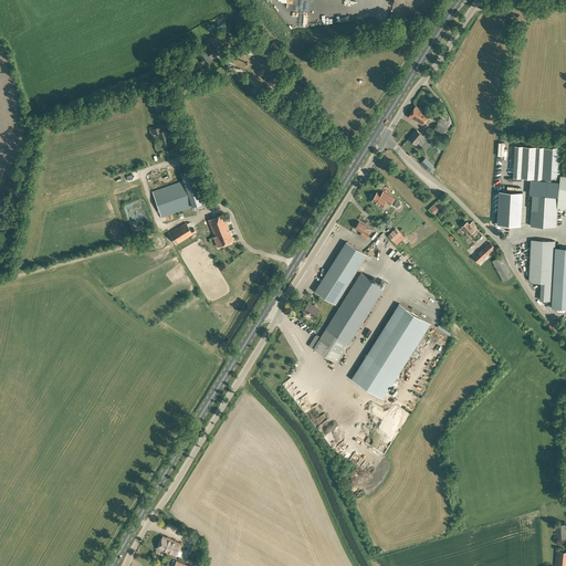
[(259,44),(251,40),(243,53),(247,55),(248,51),(253,54),(254,52),(266,58),(271,50),(259,43),(259,44)]
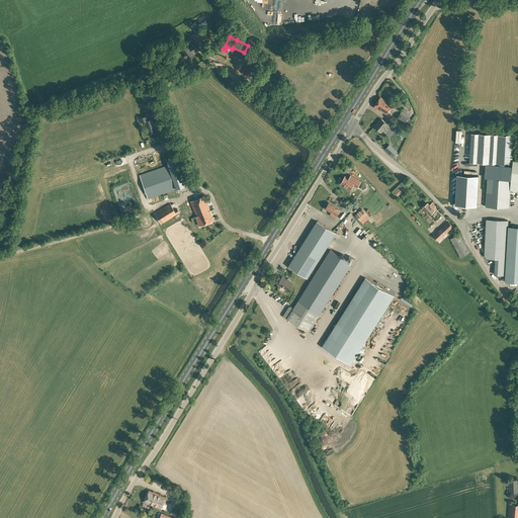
[(199,49),(192,39),(188,41),(191,47),(189,49),(187,47),(182,51),(185,55),(184,57),(184,58),(186,58),(187,58),(188,60),(194,56),(191,52),(193,51),(194,51),(195,52),(199,49)]
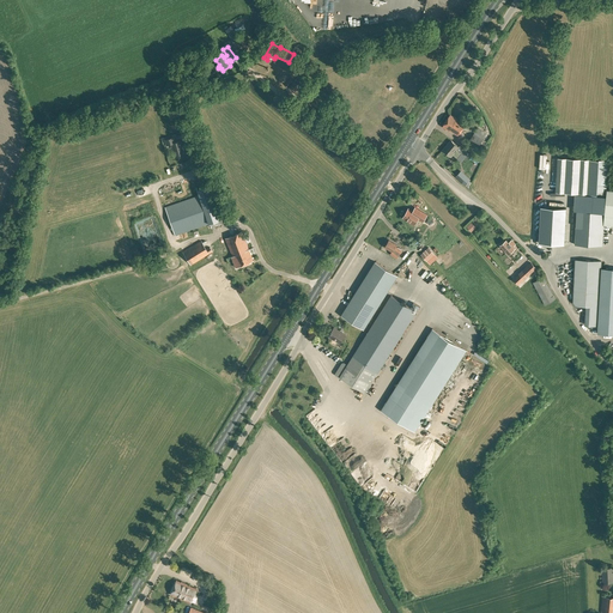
[(298,96),(303,91),(305,87),(296,79),(293,83),(289,87),(298,96)]
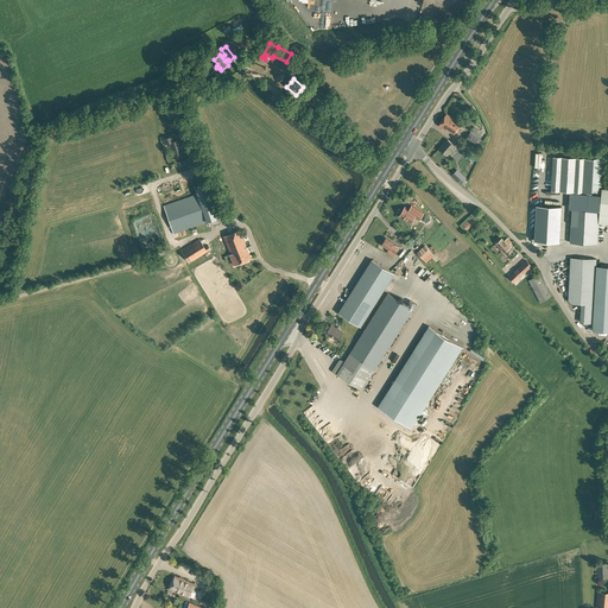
[(314,93),(318,86),(316,83),(314,82),(309,87),(311,89),(310,90),(314,93)]
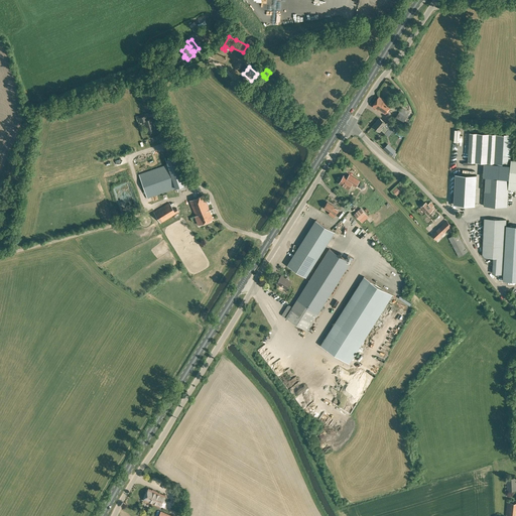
[(143,100),(150,97),(147,89),(139,92),(143,100)]
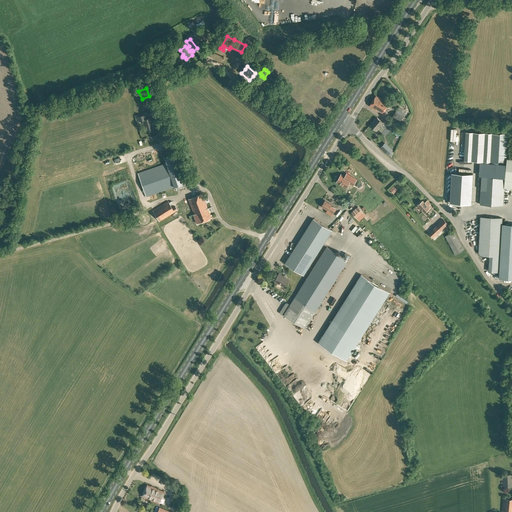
[(383,114),(389,104),(381,100),(382,99),(376,96),(369,106),(376,110),(377,110),(383,114)]
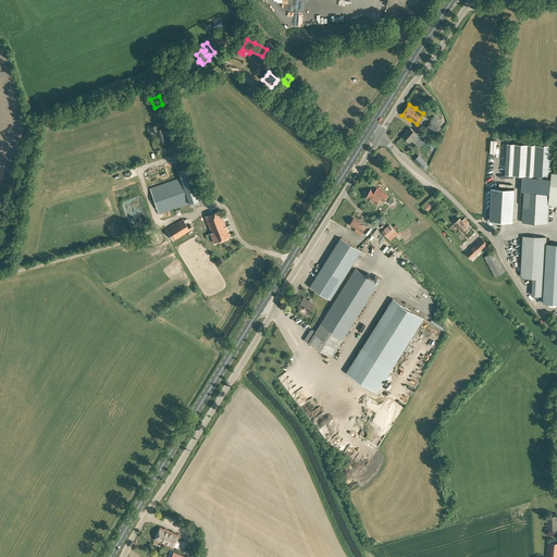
[(431,122),(424,131),(432,136),(438,127),(431,122)]
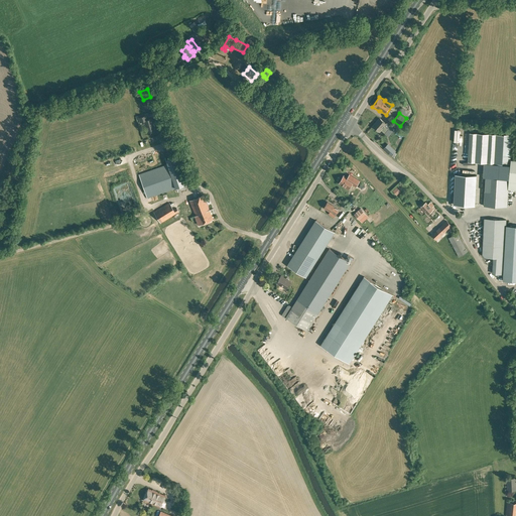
[(147,120),(146,115),(138,117),(139,122),(144,121),(147,132),(155,130),(151,118),(147,120)]
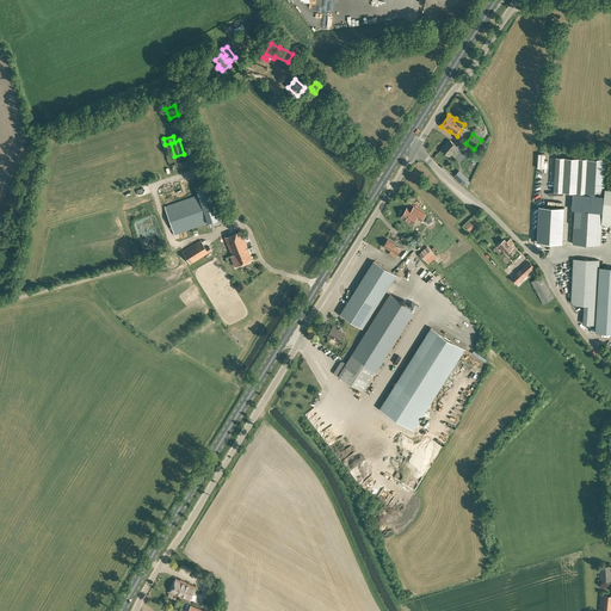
[(456,159),(460,153),(456,149),(458,147),(450,140),(442,149),(450,156),(451,154),(454,155),(452,155),(456,159)]
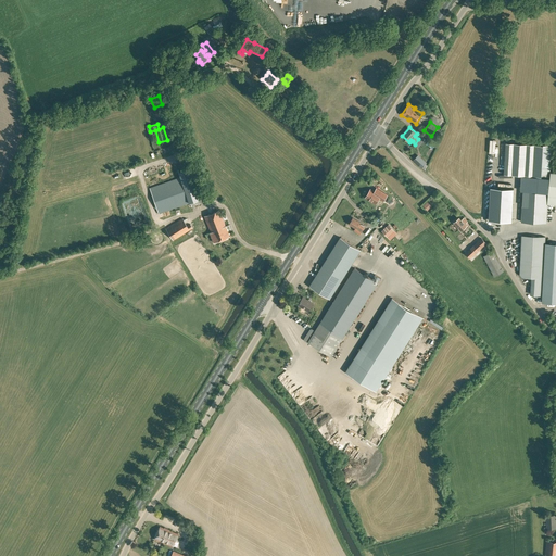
[(548,172),(550,172),(552,146),(543,144),(506,143),(504,174),(531,176),(542,176),(547,177),(548,172)]
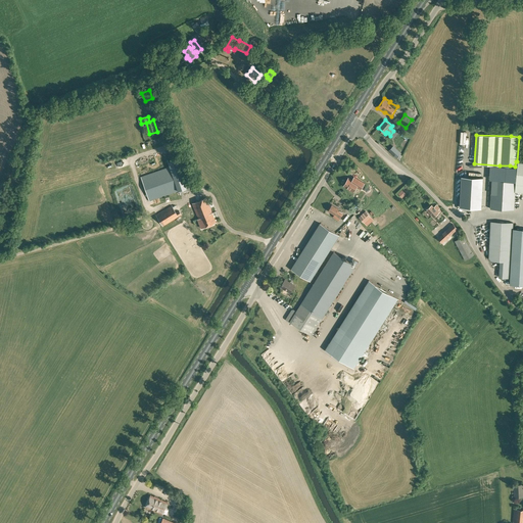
[(396,157),(398,156),(400,153),(393,146),(390,149),(389,150),(396,157)]
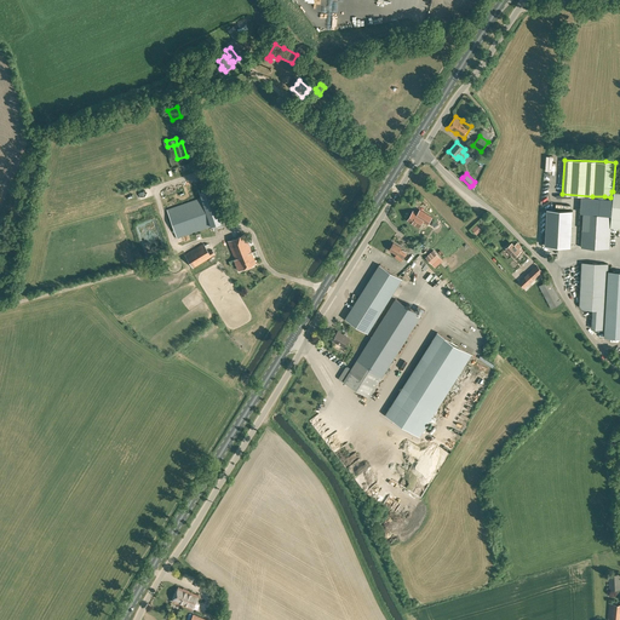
[(201,197),(167,210),(177,239),(211,227),(212,225),(213,230),(225,227),(219,208),(216,210),(206,213),(201,197)]
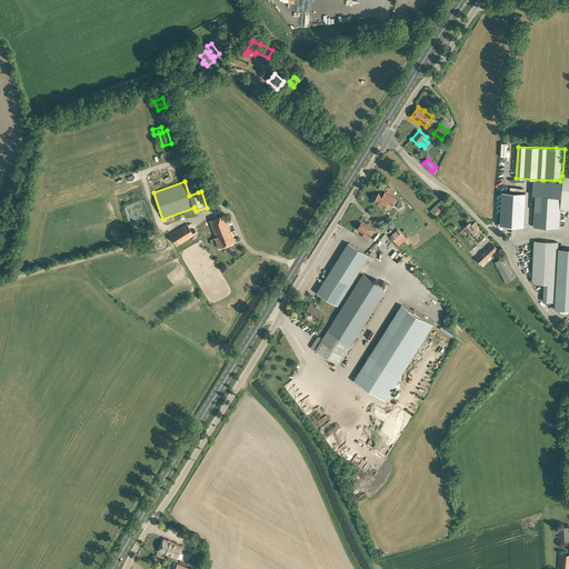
[(535,210),(533,227),(559,228),(560,209),(560,197),(561,183),(533,182),(533,196),(536,196),(539,196),(538,200),(536,200),(535,210)]
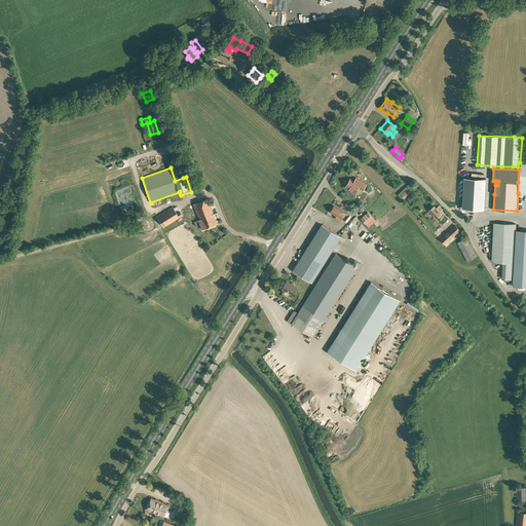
[(366,185),(361,181),(355,178),(353,181),(350,180),(346,186),(355,192),(359,187),(363,190),(366,185)]
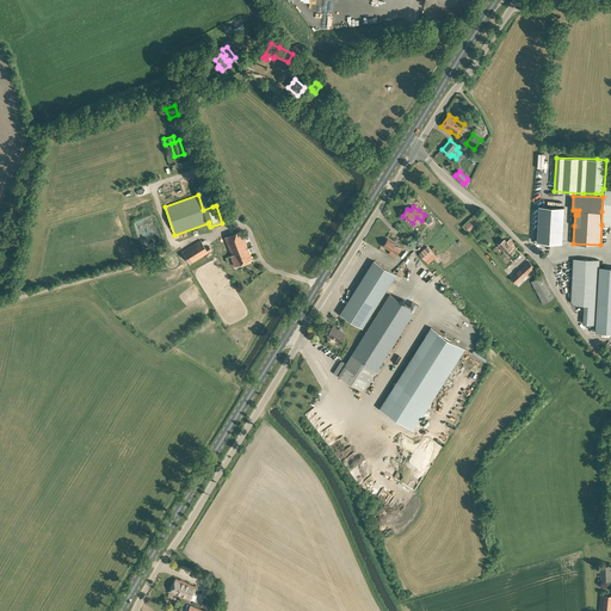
[(539,207),(537,242),(562,244),(565,208),(539,207)]
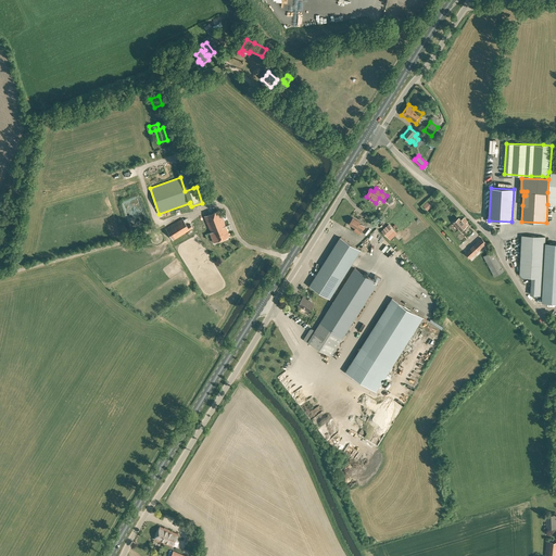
[(214,242),(230,236),(219,211),(204,216),(211,232),(210,232),(214,242)]
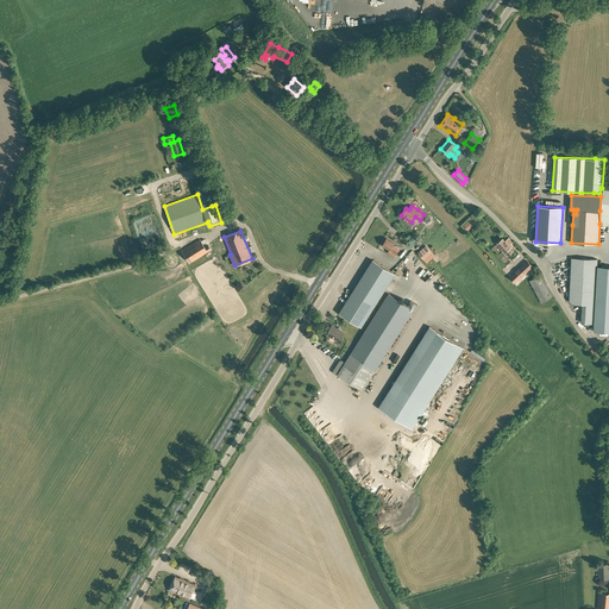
[(394,257),(400,249),(393,245),(394,243),(387,238),(382,245),(389,250),(388,252),(394,257)]
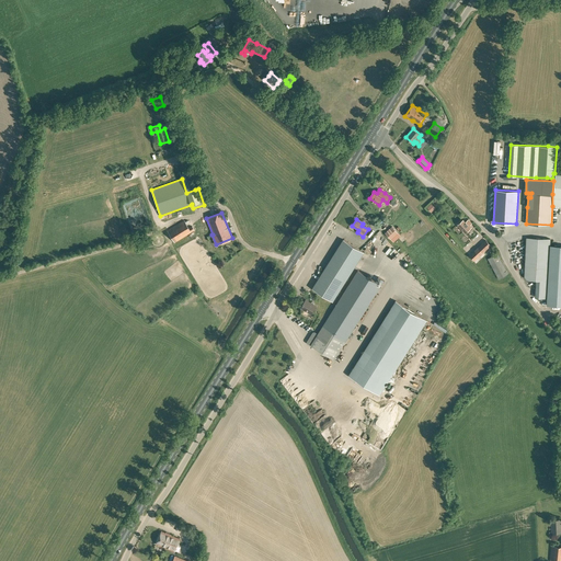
[(472,224),(469,219),(466,222),(464,219),(458,225),(465,233),(471,227),(470,225),(472,224)]
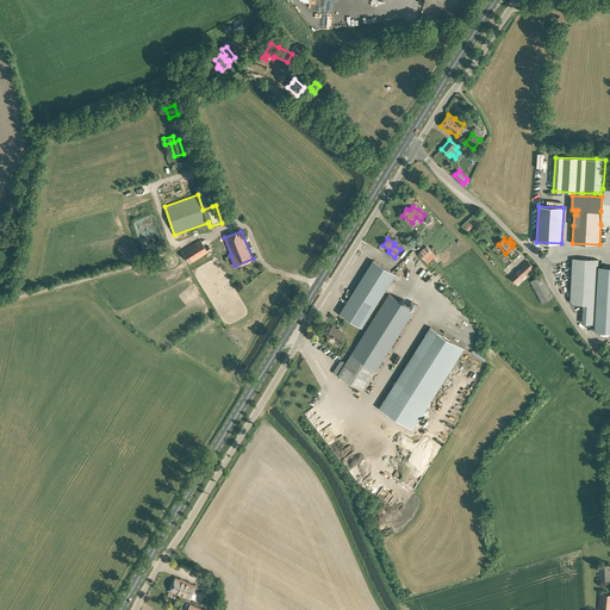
[(205,248),(200,240),(181,250),(190,263),(211,250),(209,246),(205,248)]
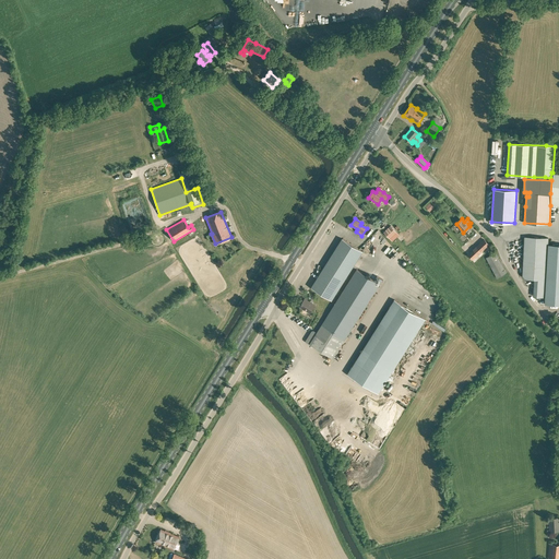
[(392,241),(400,235),(391,225),(383,232),(392,241)]
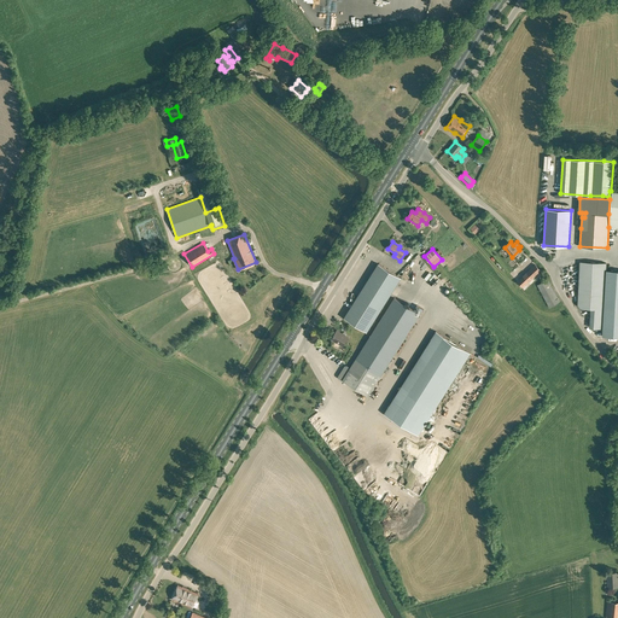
[(602,328),(606,263),(579,262),(577,304),(578,304),(579,308),(590,308),(589,328),(602,328)]
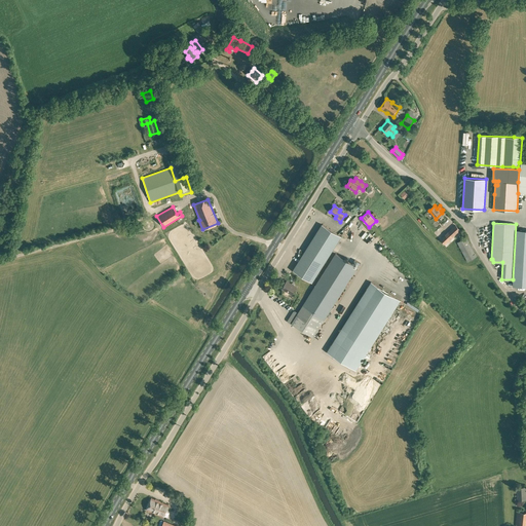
[(312,283),(341,236),(323,224),(293,270),(312,283)]
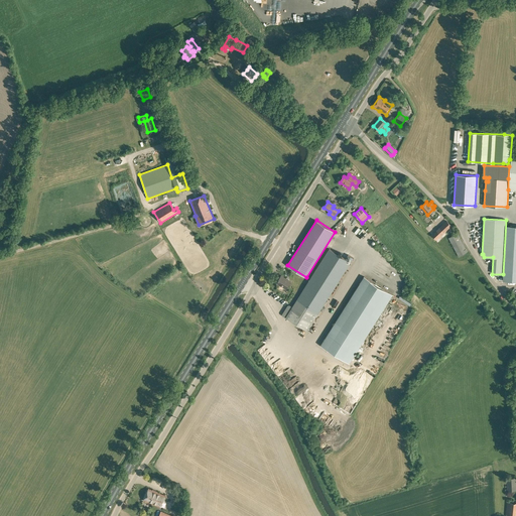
[(515,281),(515,226),(506,226),(507,220),(506,220),(503,274),(503,280),(515,281)]
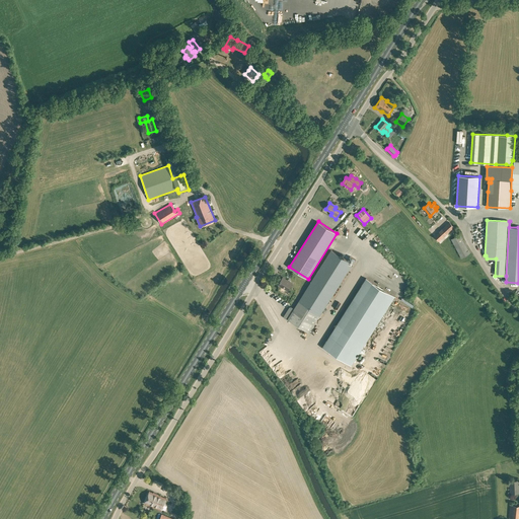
[(442,229),(434,236),(438,241),(447,233),(454,227),(449,222),(442,229)]
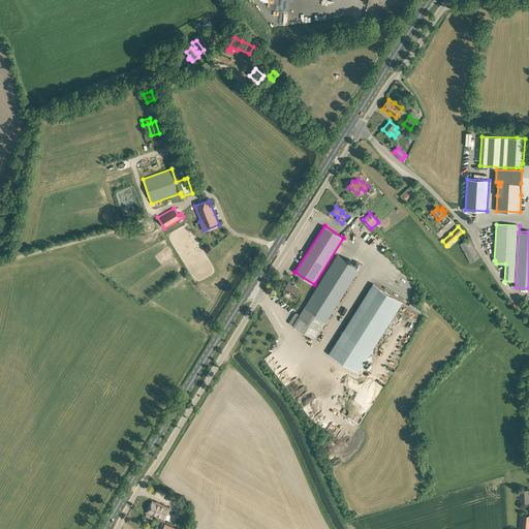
[(470,239),(461,244),(471,262),(480,257),(470,239)]
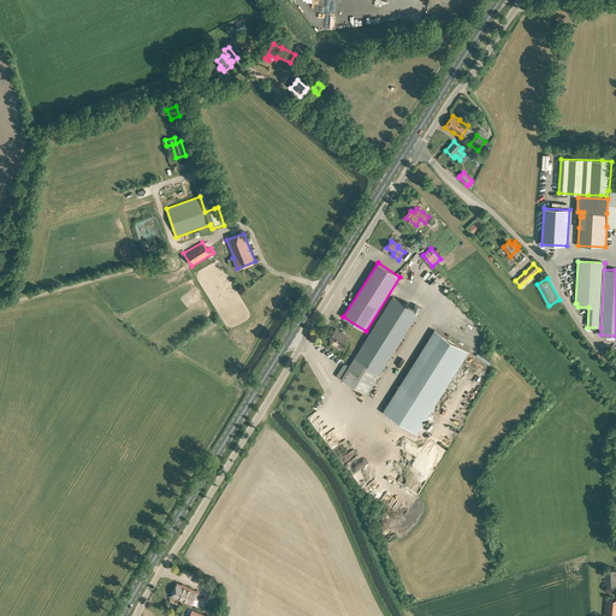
[(344,365),(337,375),(337,377),(347,383),(367,395),(394,354),(422,308),(419,306),(415,311),(394,297),(367,337),(349,366),(345,365),(344,365)]
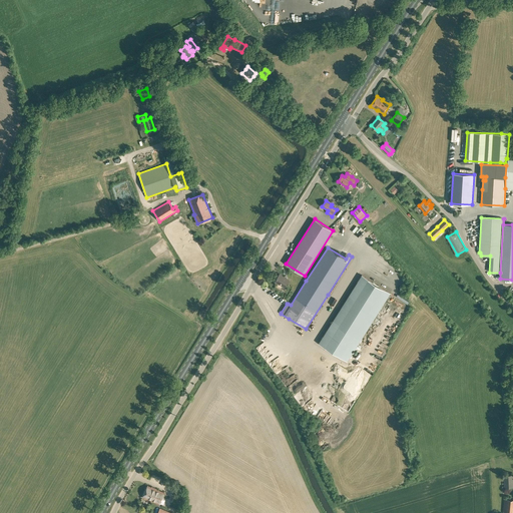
[(285,288),(289,281),(290,280),(280,274),(275,282),(285,288)]
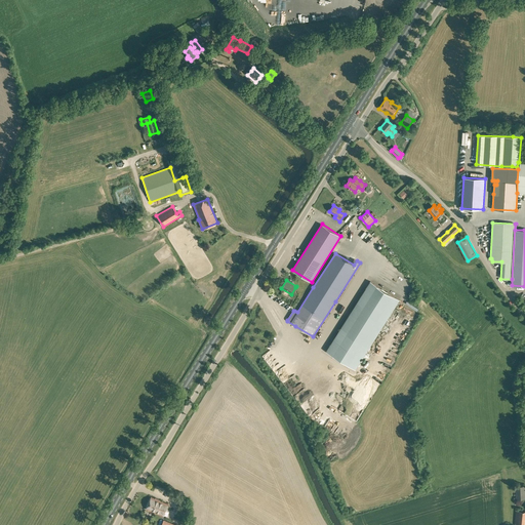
[(356,369),(400,299),(370,281),(326,351),(356,369)]
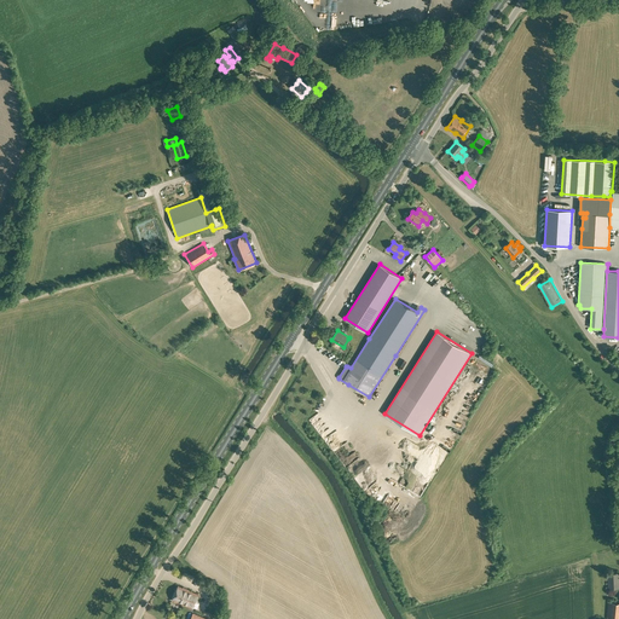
[(609,588),(618,588),(618,583),(618,573),(608,573),(609,588)]
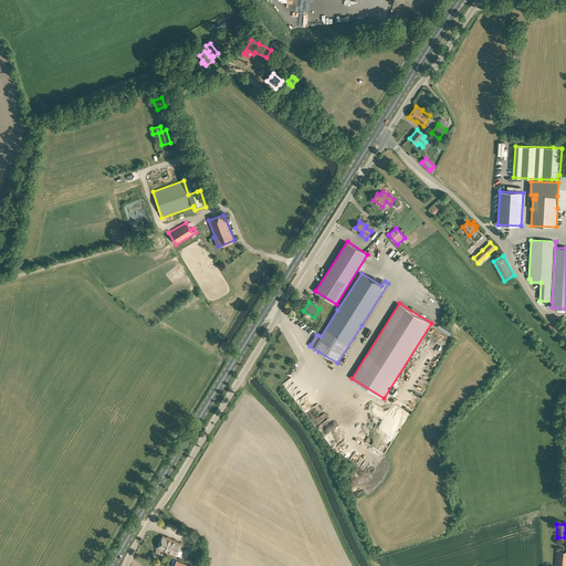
[(176,556),(181,544),(163,536),(157,548),(176,556)]
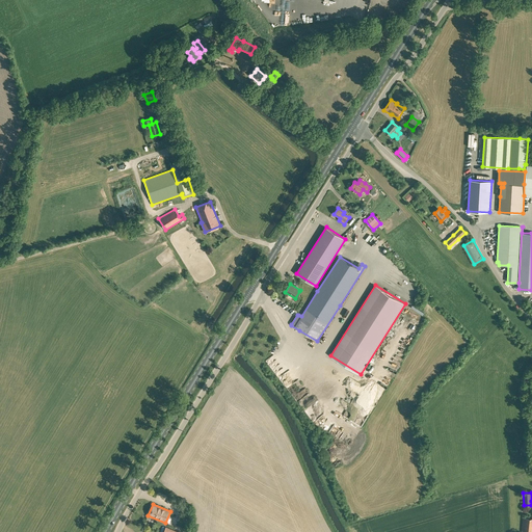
[(531,531),(531,517),(523,517),(521,531),(531,531)]
